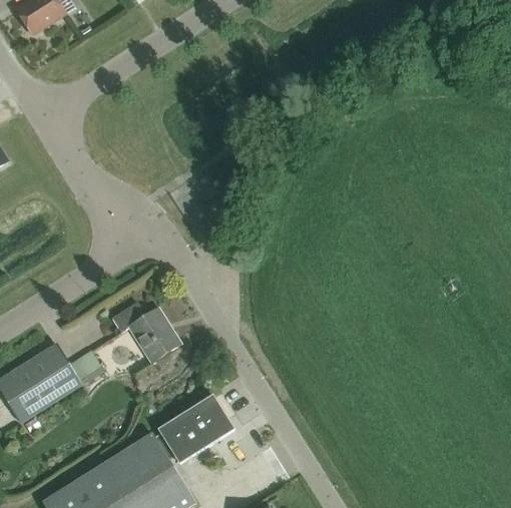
[(24,0),(14,7),(30,32),(64,11),(56,0),(24,0)]
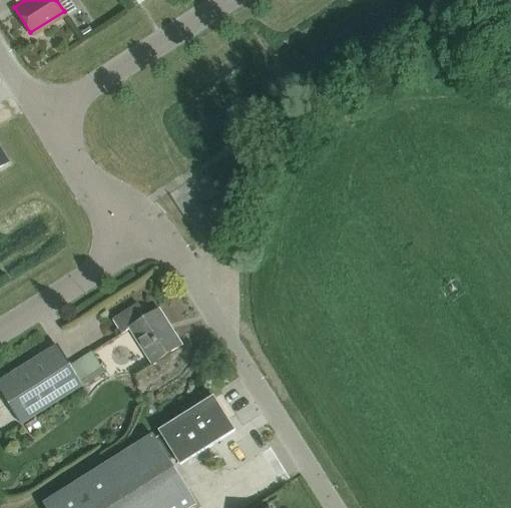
[(111,317),(119,330),(127,324),(149,360),(179,341),(157,306),(144,314),(136,301),(111,317)]
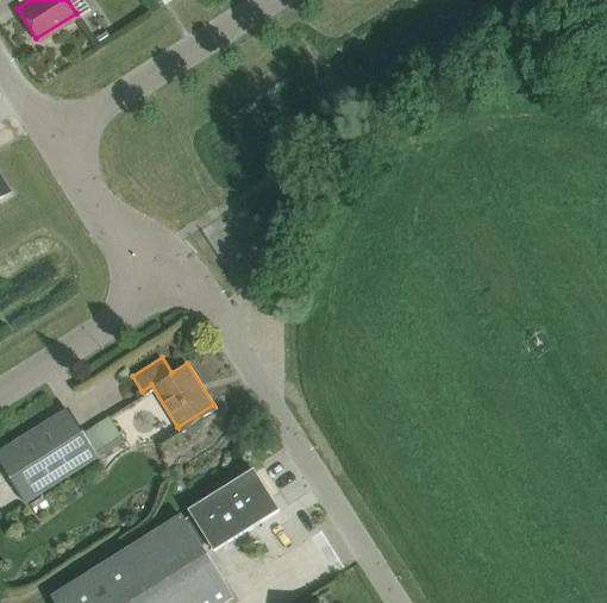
[(107,413),(80,429),(66,406),(0,446),(0,463),(23,500),(123,438),(107,413)]
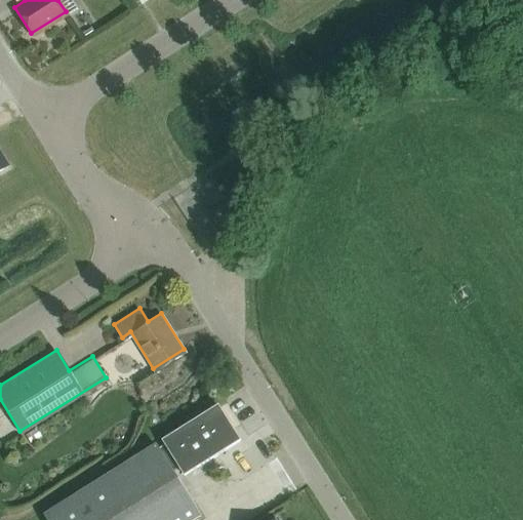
[(154,443),(44,513),(43,514),(46,519),(186,519),(198,513),(170,469),(176,465),(182,473),(237,438),(215,403),(160,439),(162,442),(156,446),(154,443)]
